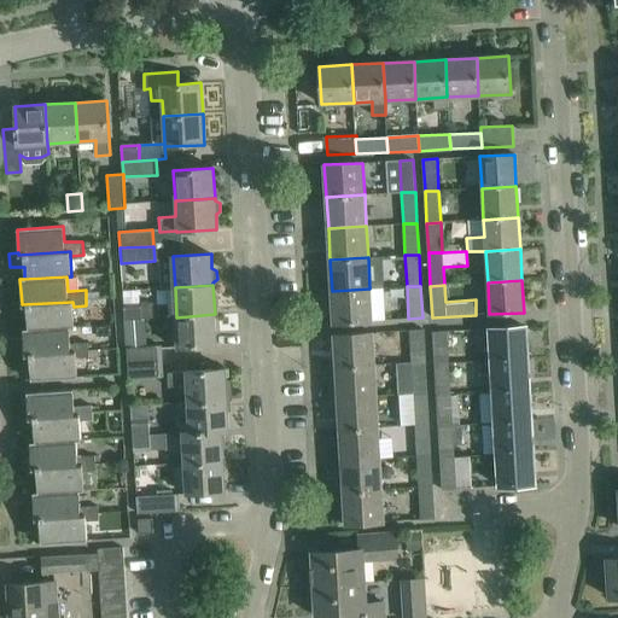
[(369,289),(332,291),(333,324),(372,321),(369,289)]
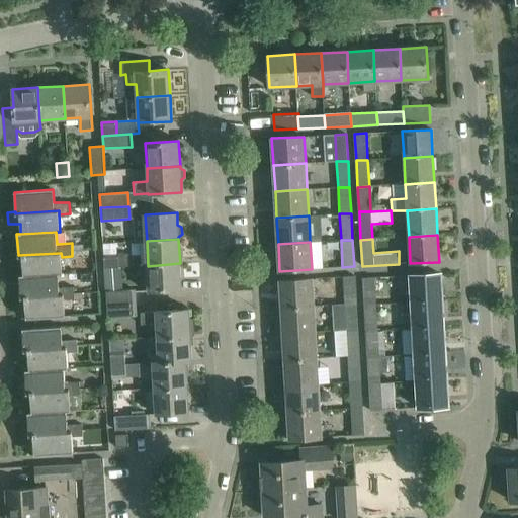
[(18,254),(10,254),(10,266),(22,265),(23,275),(23,276),(58,274),(63,274),(62,257),(61,253),(18,255),(18,254)]
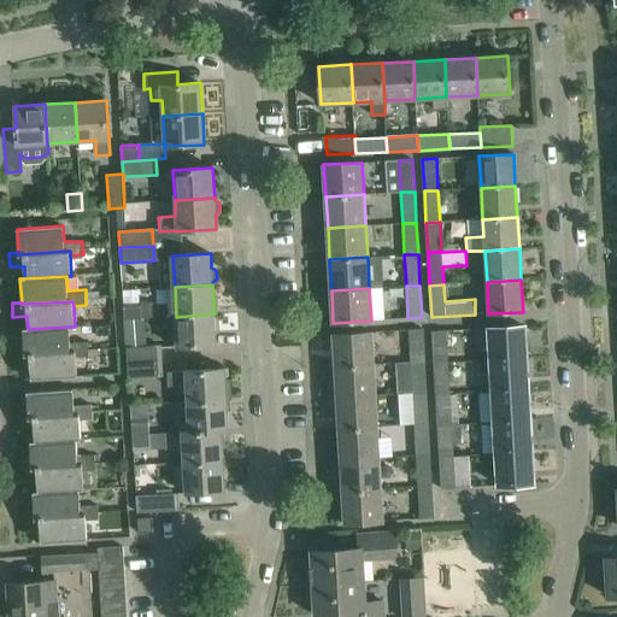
[(124,321),(142,319),(141,304),(123,305),(124,321)]
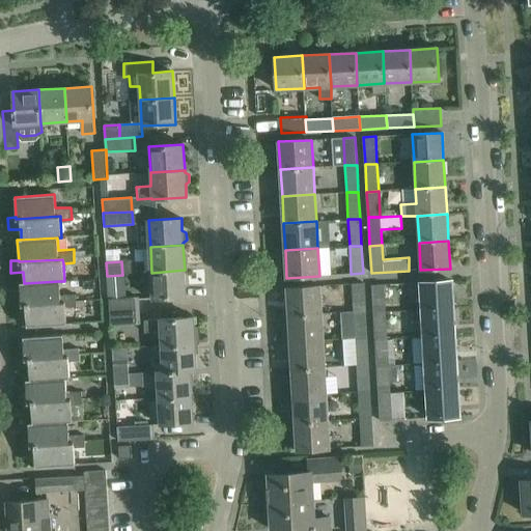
[(185,270),(151,273),(154,299),(186,297),(185,270)]
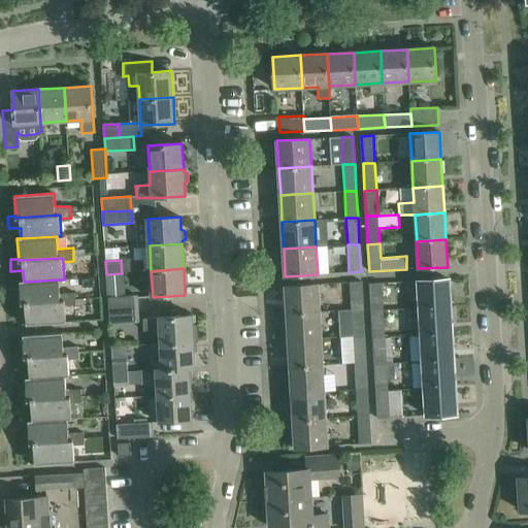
[(420,307),(450,305),(448,278),(427,281),(418,281),(420,307)]
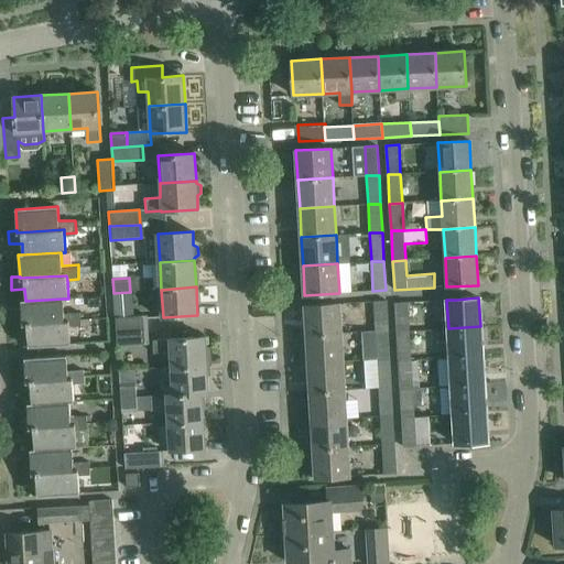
[(25,300),(21,301),(22,322),(22,324),(69,322),(69,325),(82,324),(80,311),(64,312),(63,299),(25,301),(25,300)]
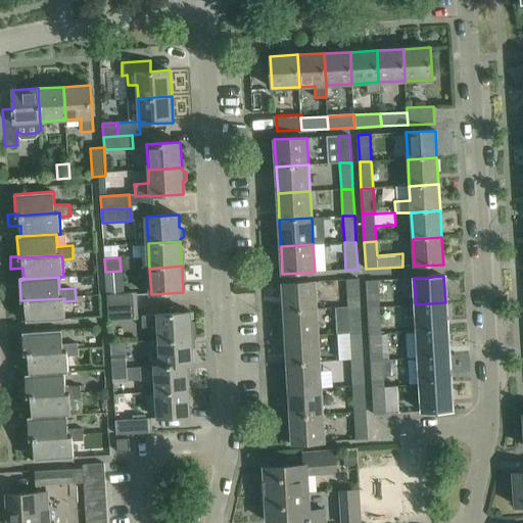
[(347,306),(360,305),(358,279),(346,279),(347,306)]
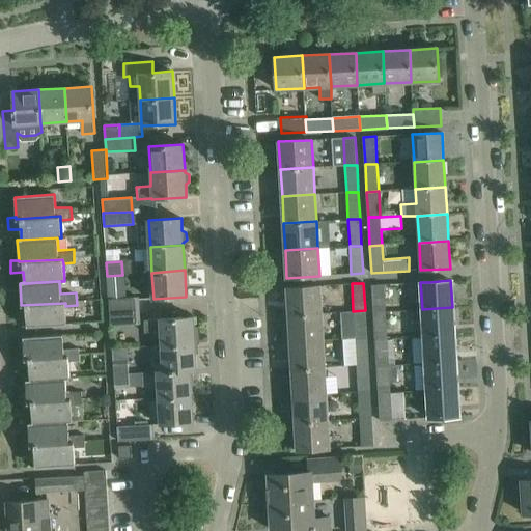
[(373,312),(386,311),(384,284),(372,285),(373,312)]
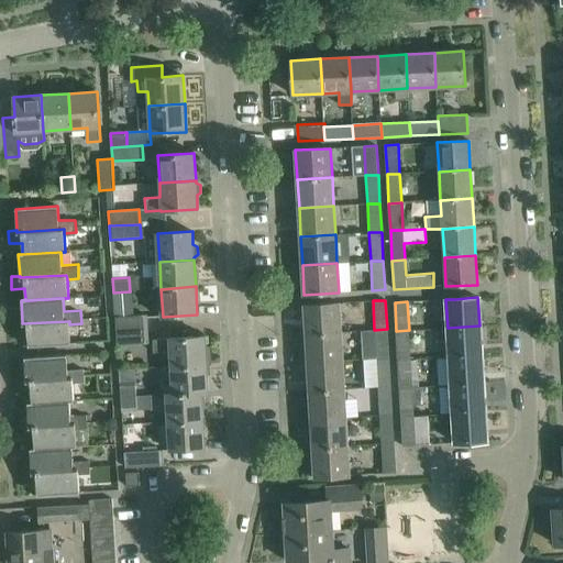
[(306,334),(341,332),(339,304),(305,306),(306,334)]
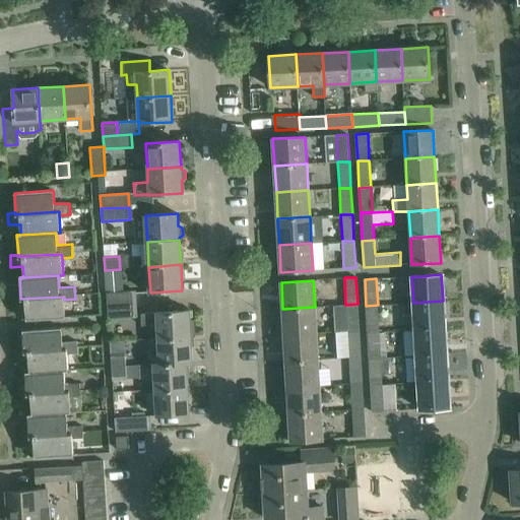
[(108,306),(136,304),(135,290),(107,293),(108,306)]
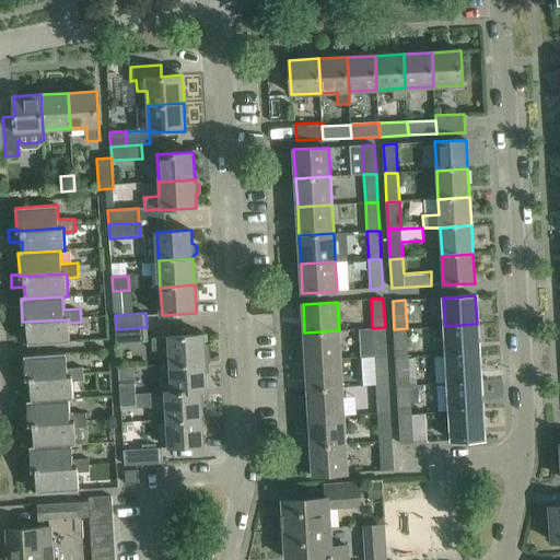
[(22,319),(13,321),(14,333),(27,333),(27,345),(70,342),(69,323),(69,319),(22,322),(22,319)]
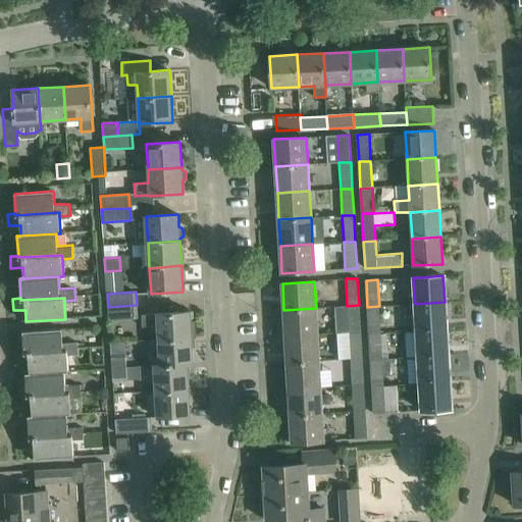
[(445,302),(415,304),(417,330),(447,329),(445,302)]
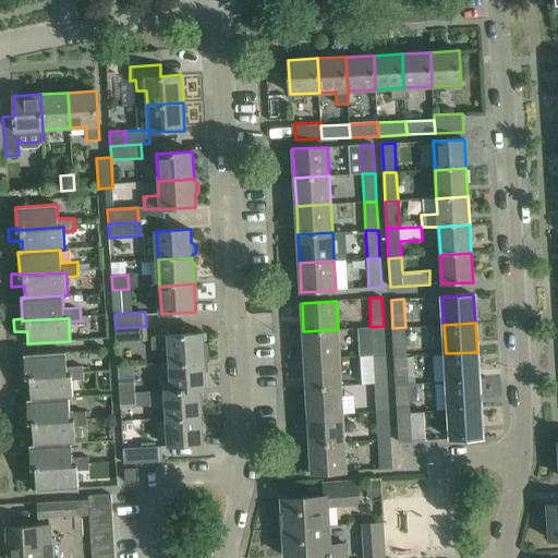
[(146,340),(146,326),(116,328),(117,341),(146,340)]
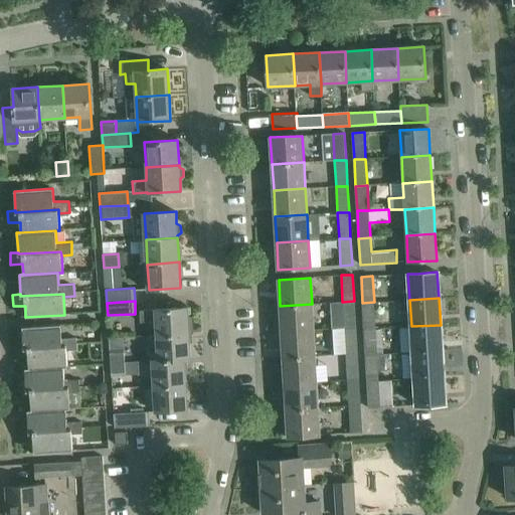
[(356,327),(354,301),(342,302),(344,328),(356,327)]
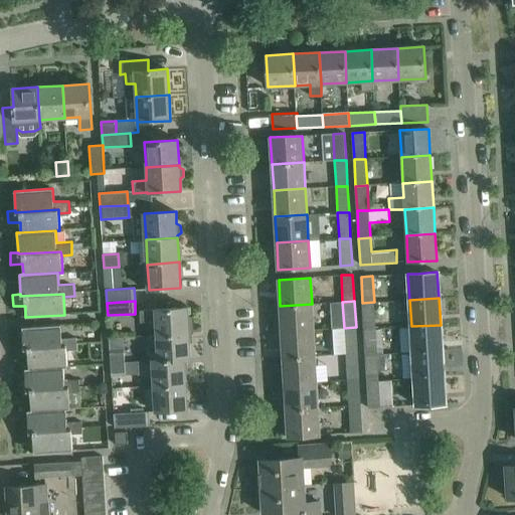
[(375,328),(374,302),(362,303),(364,329),(375,328)]
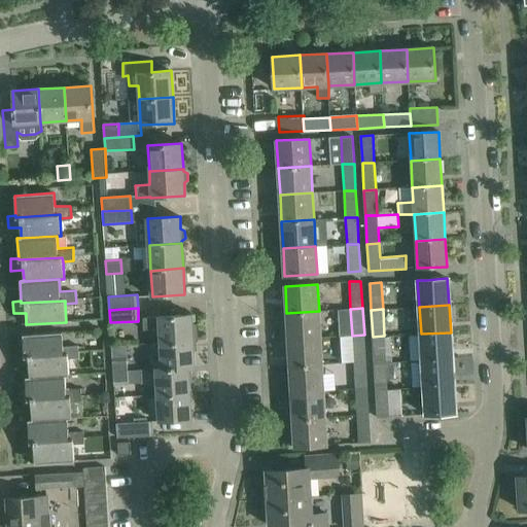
[(320,338),(319,311),(286,313),(288,340),(320,338)]
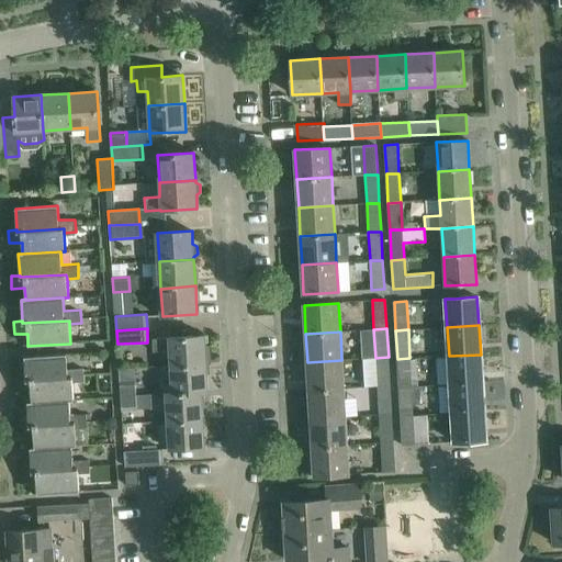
[(171,351),(171,364),(206,363),(211,363),(210,346),(205,346),(204,336),(155,338),(156,352),(171,351)]
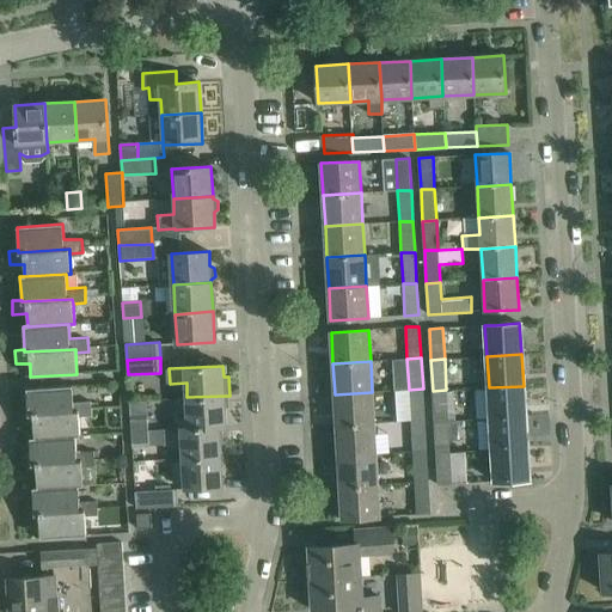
[(73,386),(26,389),(28,412),(28,414),(79,411),(80,415),(92,415),(91,399),(74,401),(73,386)]
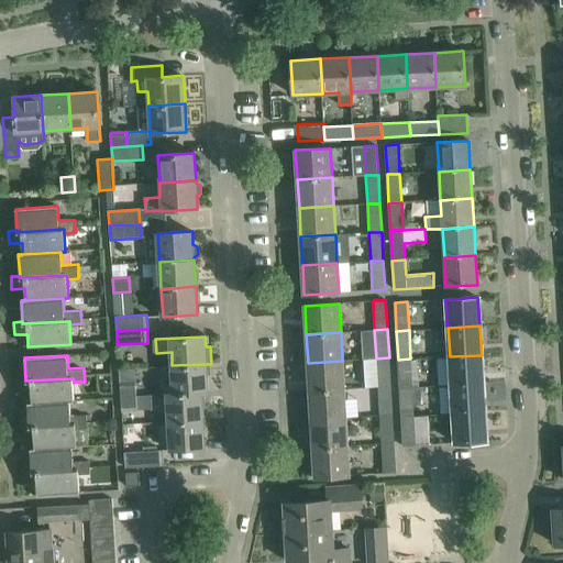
[(482,355),(450,356),(452,385),(483,384),(482,355)]
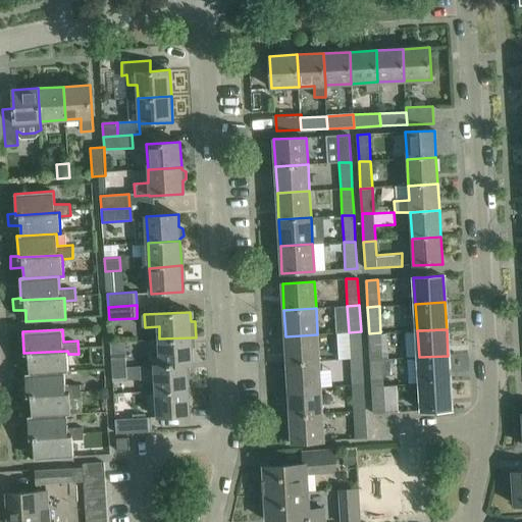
[(361,331),(349,332),(351,359),(362,358),(361,331)]
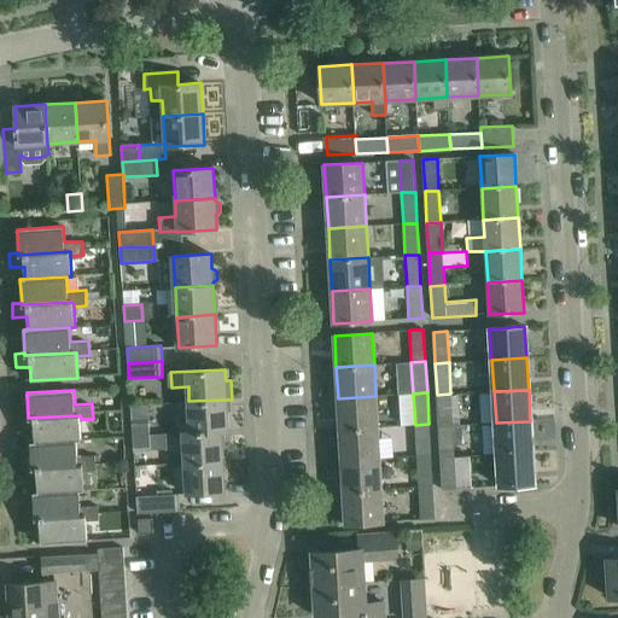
[(450,395),(450,394),(437,395),(438,426),(453,425),(452,417),(460,415),(459,395),(450,395)]
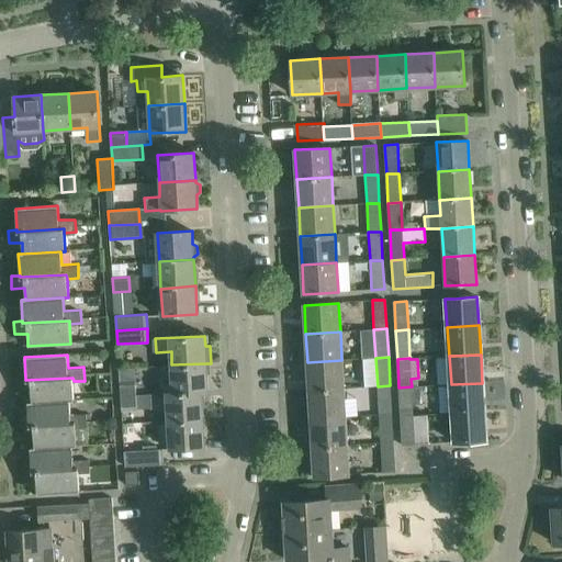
[(344,389),(341,360),(307,362),(308,391),(344,389)]
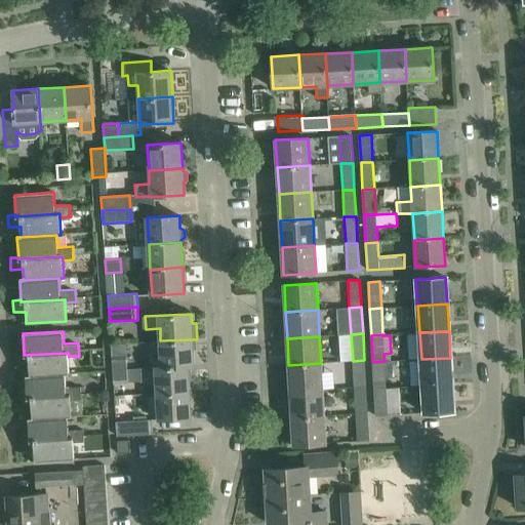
[(193,339),(160,340),(162,367),(194,365),(193,339)]
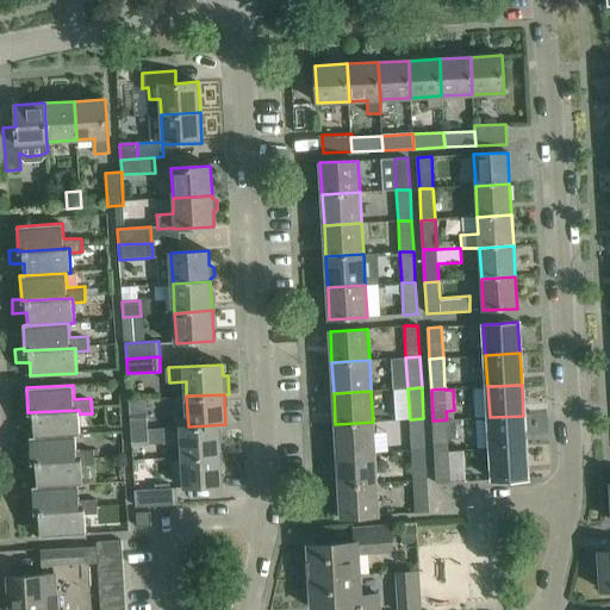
[(27,411),(18,411),(19,425),(33,424),(35,436),(35,437),(76,435),(80,435),(80,414),(79,410),(27,412),(27,411)]
